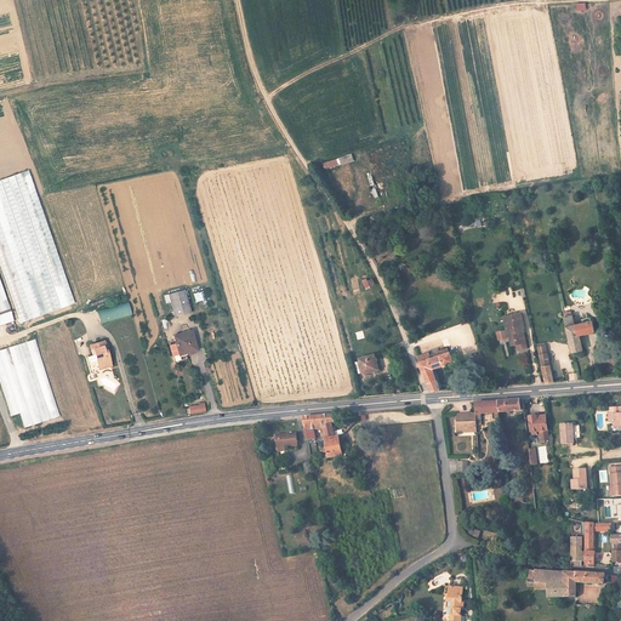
[(352,155),(324,164),(325,169),(353,160),(352,155)]
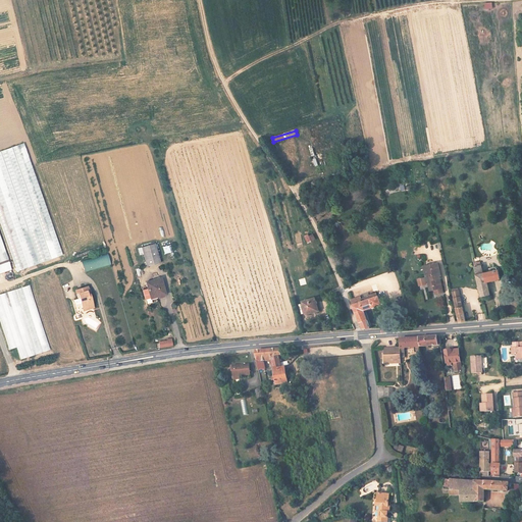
[(53,262),(63,259),(36,173),(25,177),(53,262)]
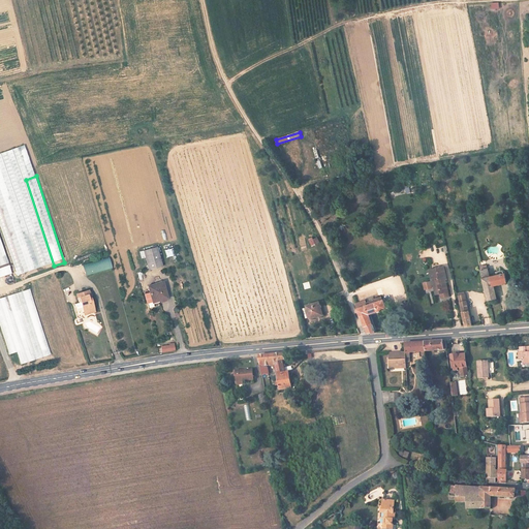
[(41,270),(51,267),(25,181),(14,184),(41,270)]
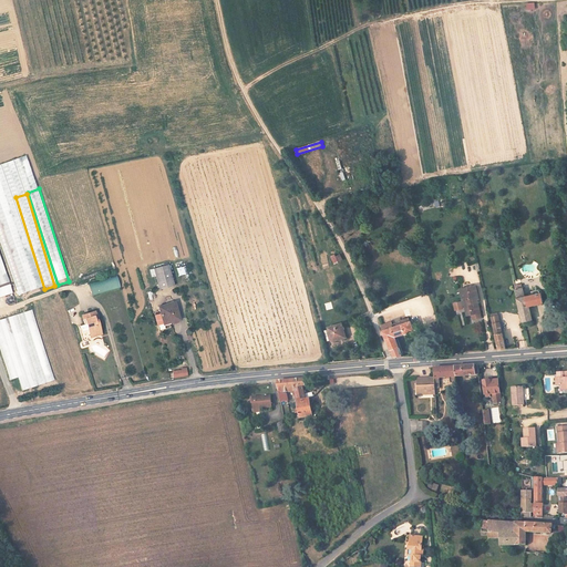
[(40,291),(12,196),(3,198),(30,294),(40,291)]
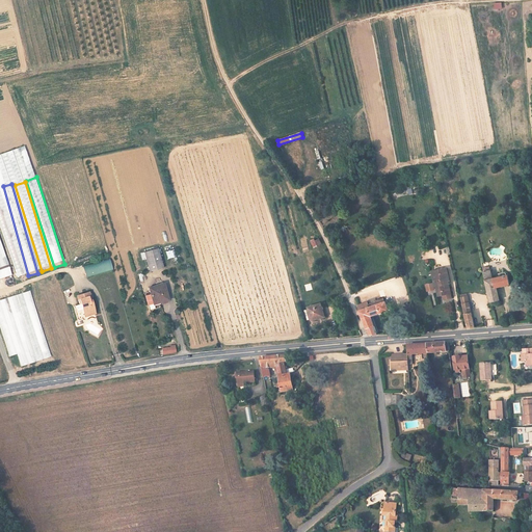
[(0,230),(16,281),(26,277),(0,193),(0,230)]
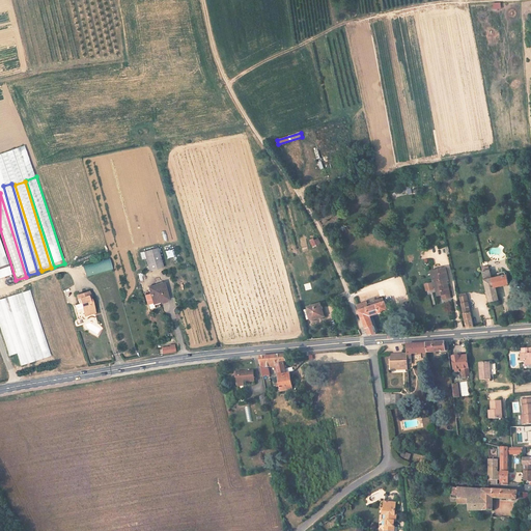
[(318,236),(310,242),(313,248),(322,243),(318,236)]
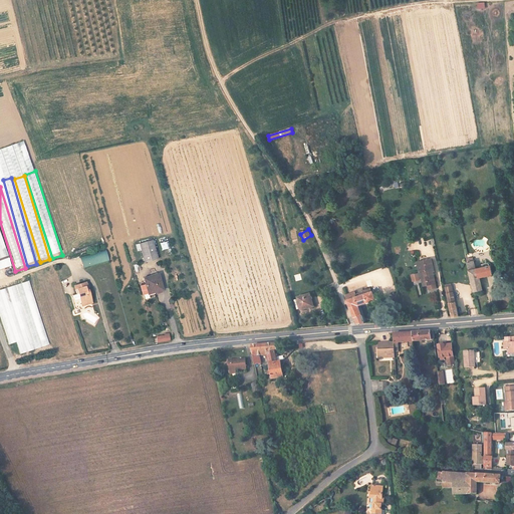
[(0,234),(0,269),(12,266),(9,256),(7,257),(0,234)]
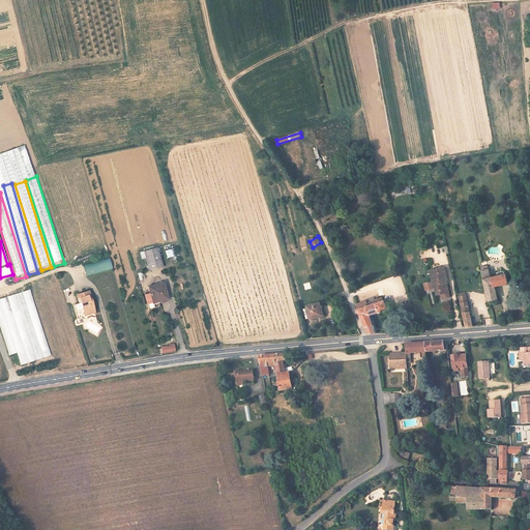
[(162,267),(156,248),(143,252),(148,271),(162,267)]
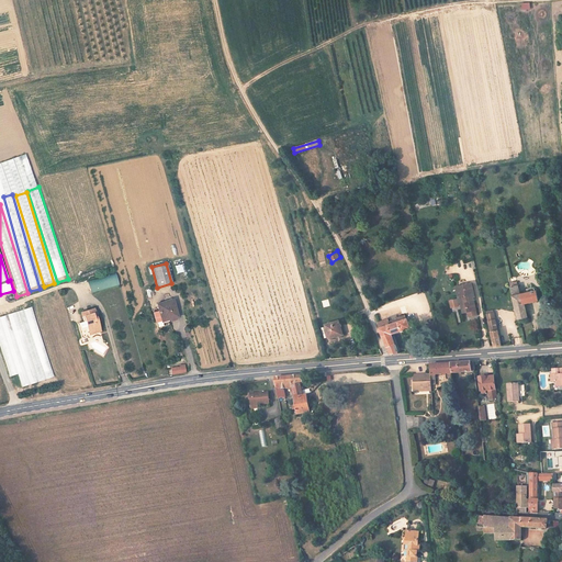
[(116,273),(88,280),(91,293),(120,285),(116,273)]
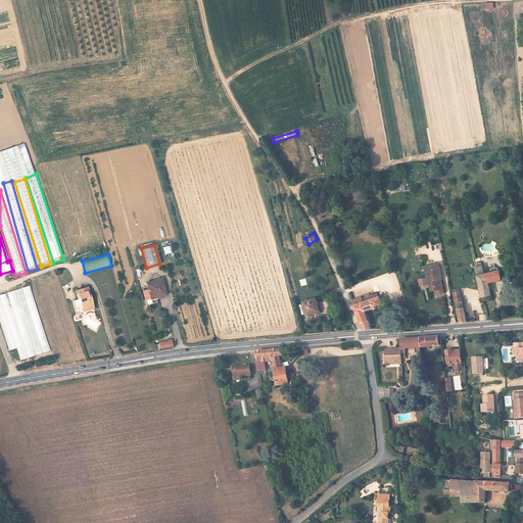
[(437,294),(444,292),(441,278),(442,278),(438,263),(425,266),(428,281),(429,281),(432,291),(436,289),(437,294)]
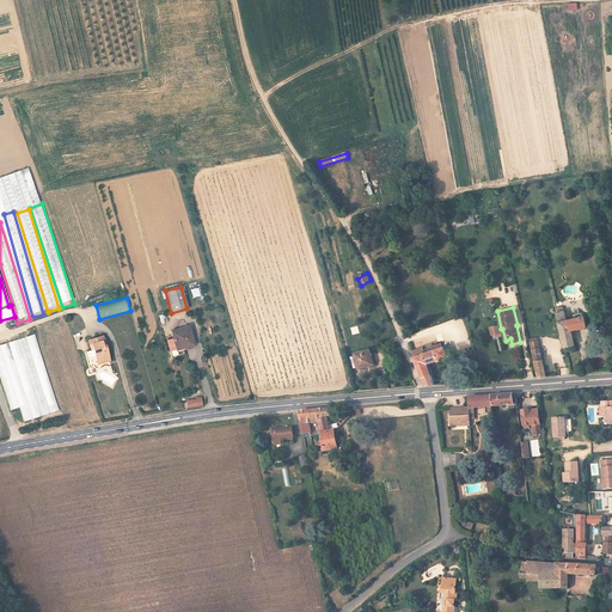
[(571,330),(591,325),(589,318),(570,323),(567,311),(557,313),(565,347),(567,348),(575,346),(571,330)]
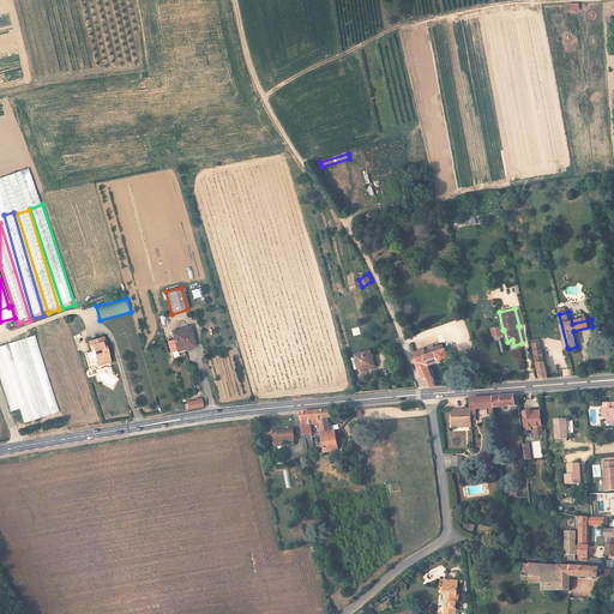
[(194,349),(188,329),(172,333),(176,353),(185,350),(186,351),(194,349)]
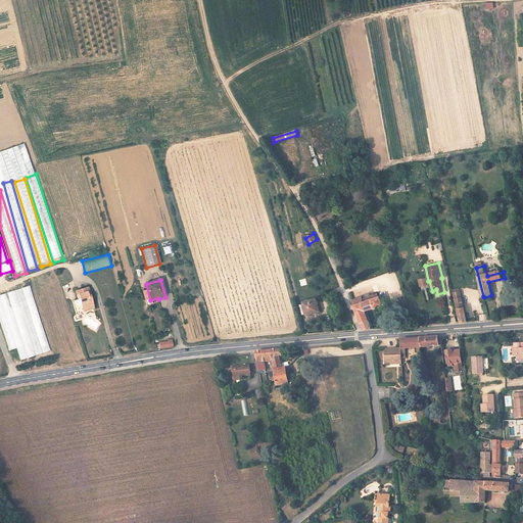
[(0,293),(0,320),(8,352),(18,350),(20,359),(49,351),(32,286),(0,293)]
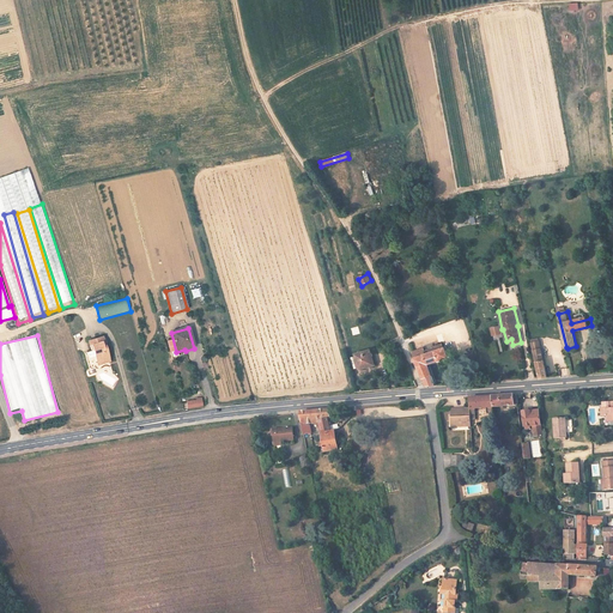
[(109,359),(105,347),(102,349),(98,339),(93,341),(99,362),(109,359)]
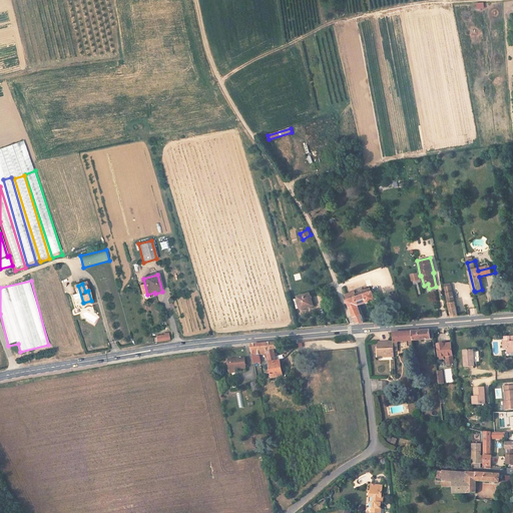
[(83,303),(78,286),(72,288),(75,297),(78,296),(80,304),(83,303)]
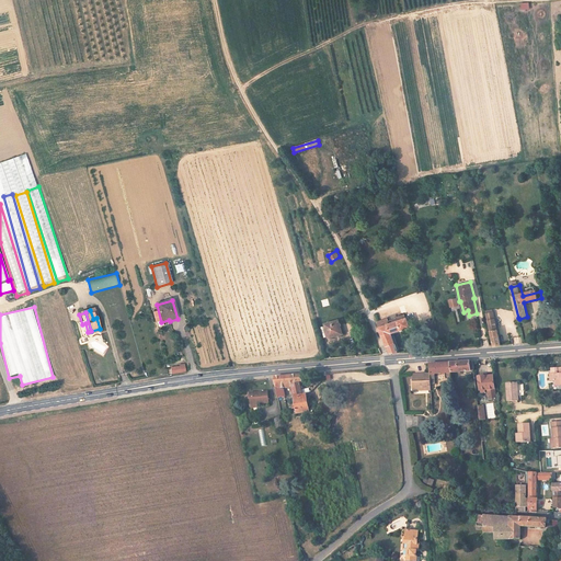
[(390,332),(413,325),(410,317),(379,327),(392,352),(399,352),(390,332)]
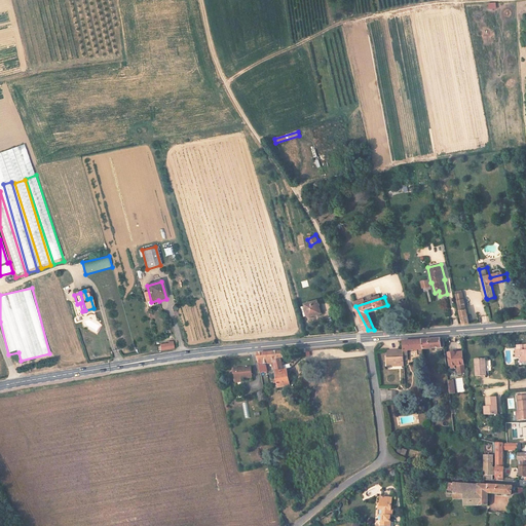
[(322,314),(317,300),(304,304),(308,317),(322,314)]
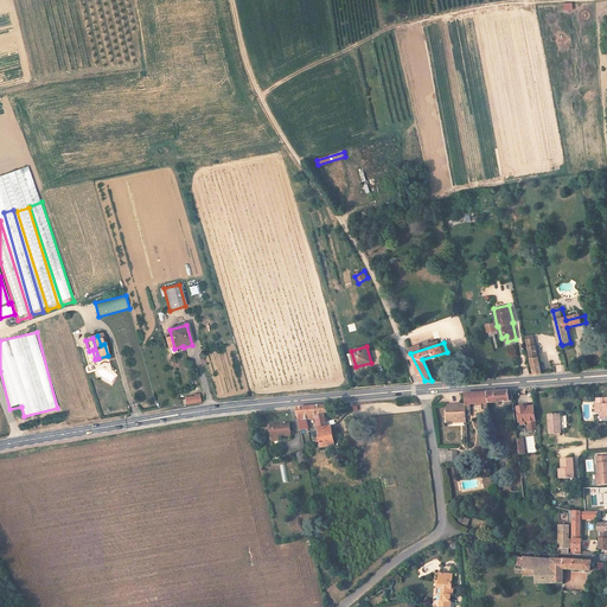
[(541,374),(535,346),(526,347),(534,375),(541,374)]
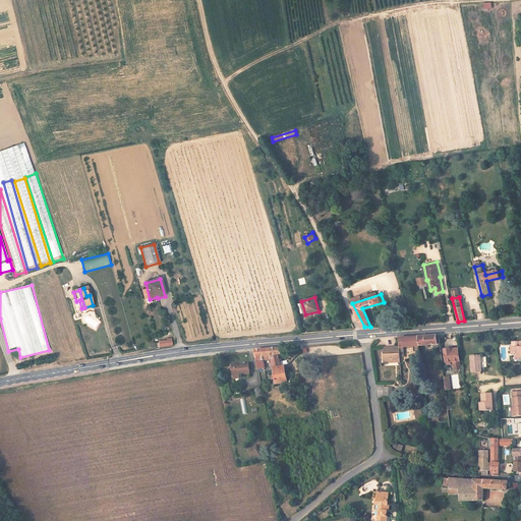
[(440,345),(438,336),(429,336),(418,338),(419,348),(440,345)]
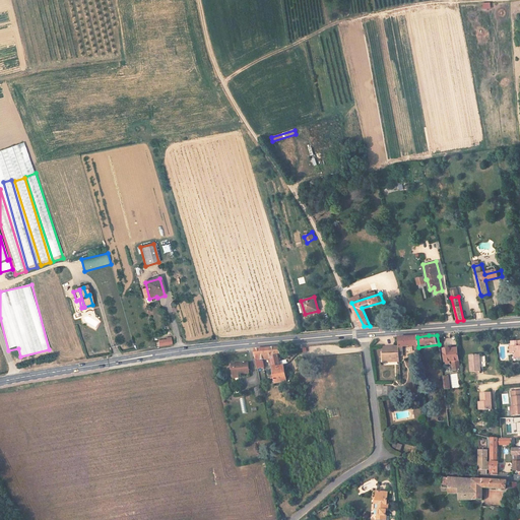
[(418,347),(417,337),(408,337),(397,338),(397,346),(398,359),(403,359),(402,348),(418,347)]
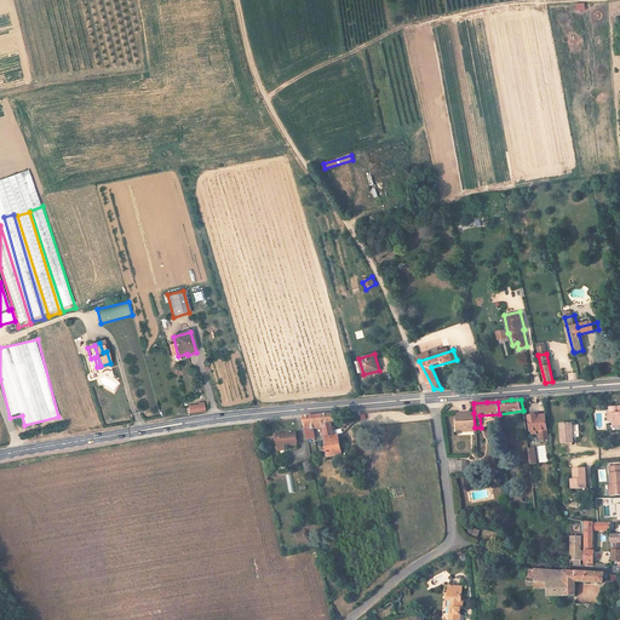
[(475,428),(474,413),(454,414),(455,434),(475,432),(475,428)]
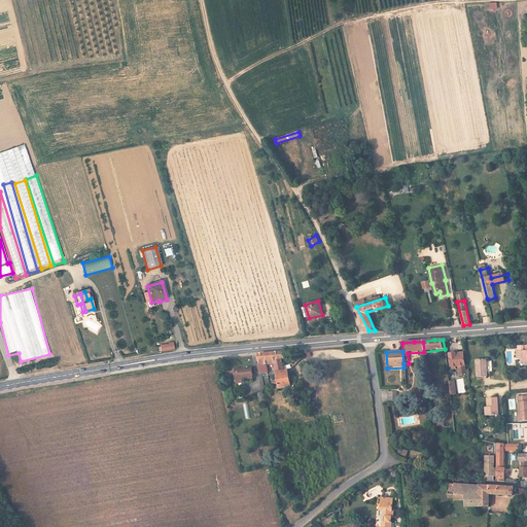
[(282,363),(280,353),(255,355),(259,374),(266,372),(265,363),(272,362),(275,379),(272,380),(273,385),(277,384),(278,388),(290,387),(289,379),(287,372),(284,372),(282,363)]
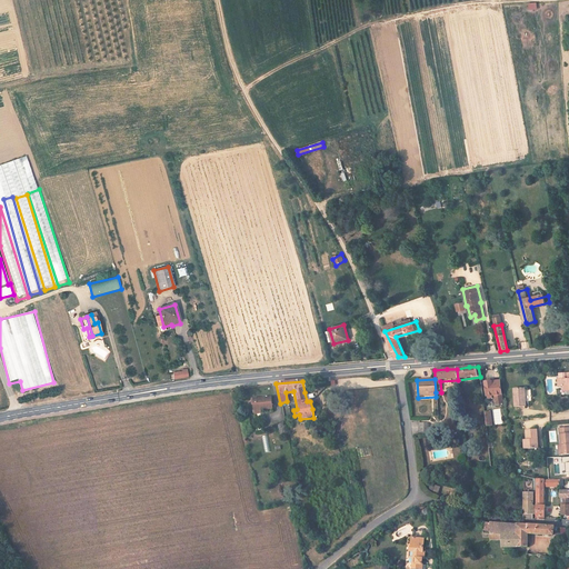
[(500,395),(498,381),(483,382),(485,397),(492,396),(500,395)]
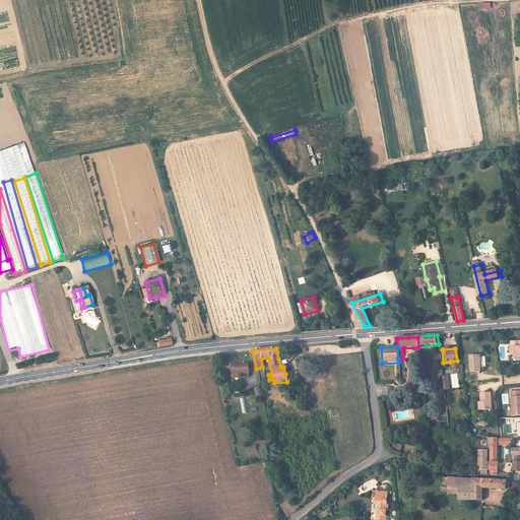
[(481,371),(478,353),(469,354),(471,372),(481,371)]
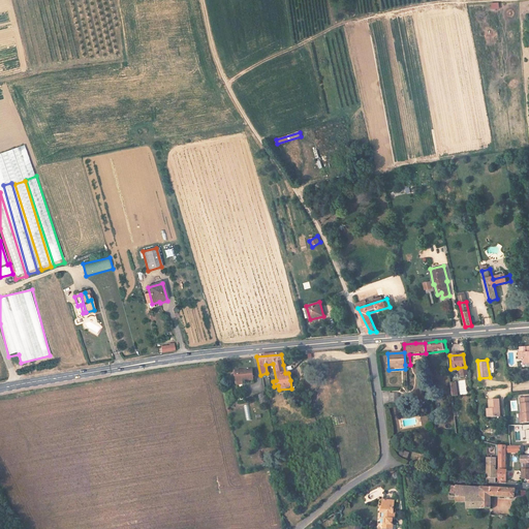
[(253,383),(252,373),(236,375),(237,385),(253,383)]
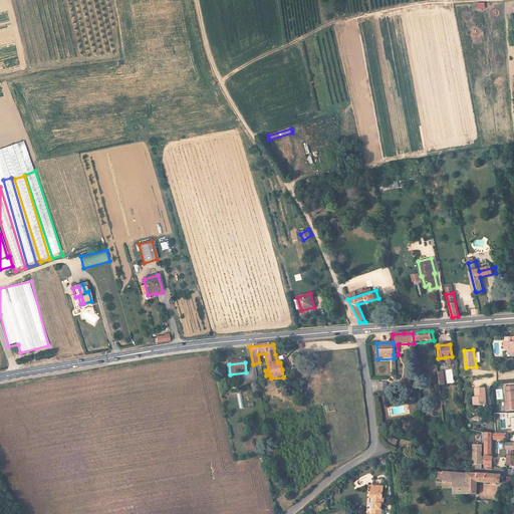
[(513,386),(505,387),(505,392),(506,392),(506,402),(507,411),(513,410),(513,386)]
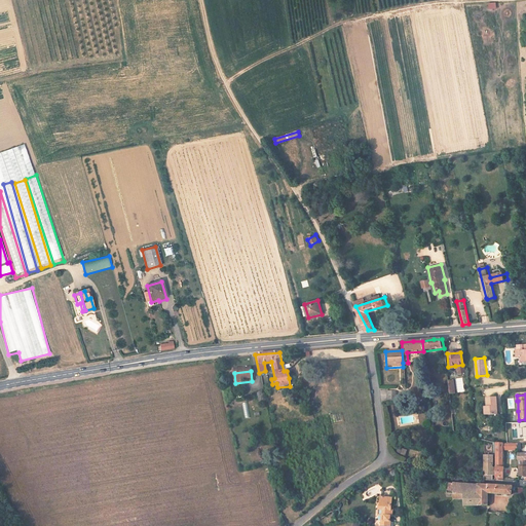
[(495,413),(494,396),(483,397),(484,406),(485,414),(495,413)]
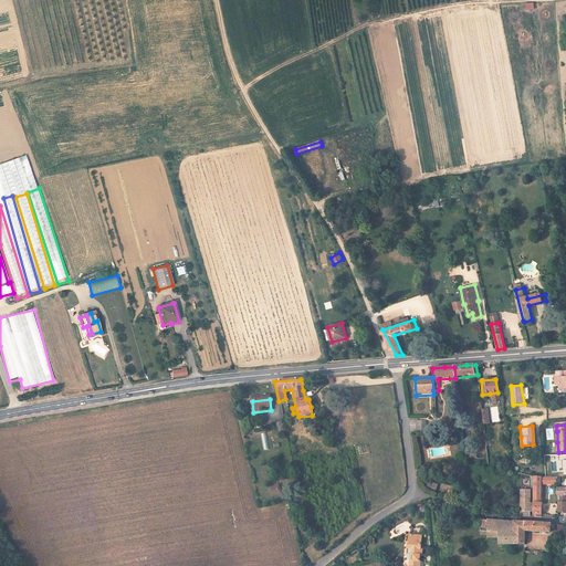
[(531,516),(530,486),(521,486),(521,515),(525,516),(531,516)]
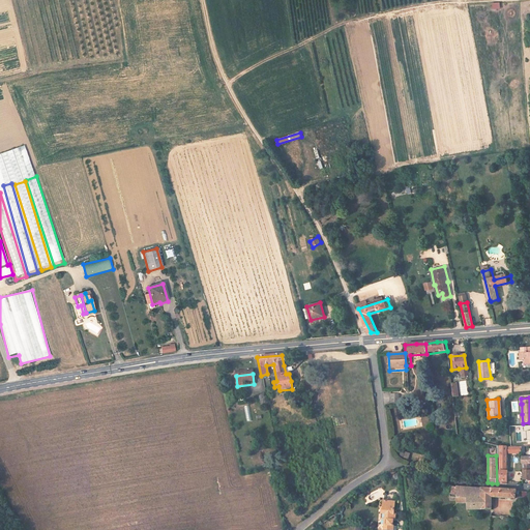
[(514,501),(514,492),(498,490),(479,488),(464,486),(460,484),(460,498),(467,499),(467,510),(492,510),(493,500),(514,501)]
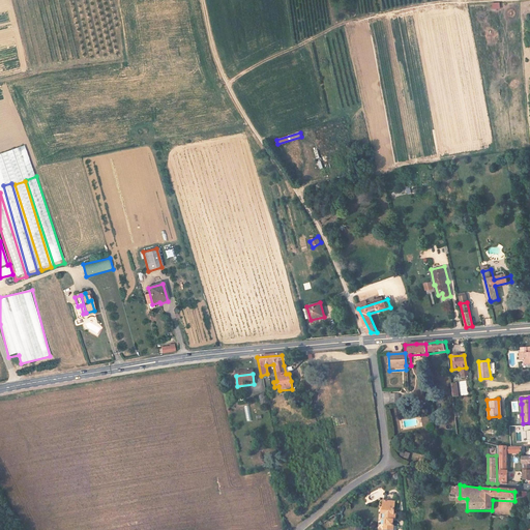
[(528,503),(529,492),(520,492),(520,503),(528,503)]
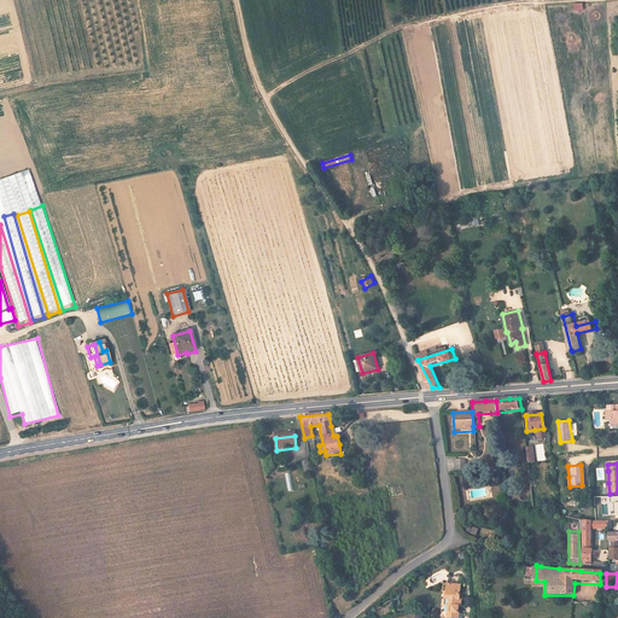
[(462,607),(462,601),(461,601),(462,587),(449,586),(448,600),(452,600),(450,607),(453,608),(452,614),(449,614),(448,617),(459,617),(460,607),(462,607)]
